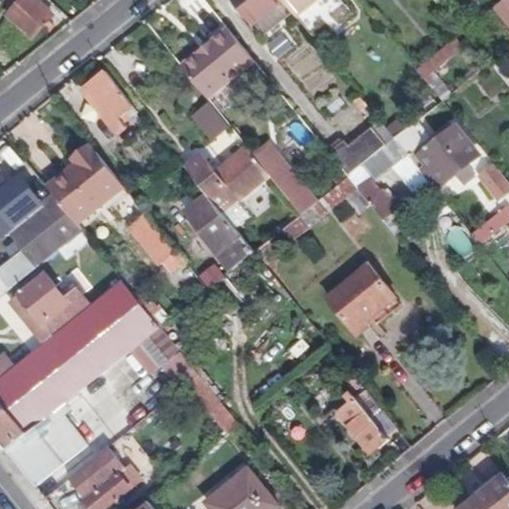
[(34,36),(54,15),(36,0),(21,0),(10,13),(34,36)]
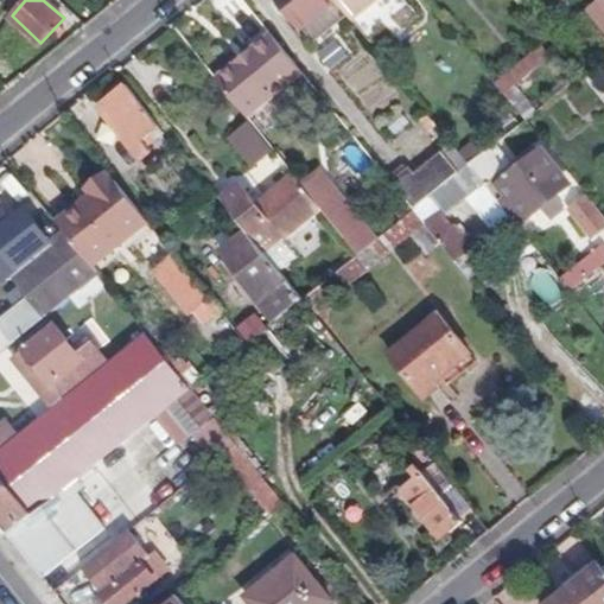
[(43,0),(64,18),(45,0),(43,0)]
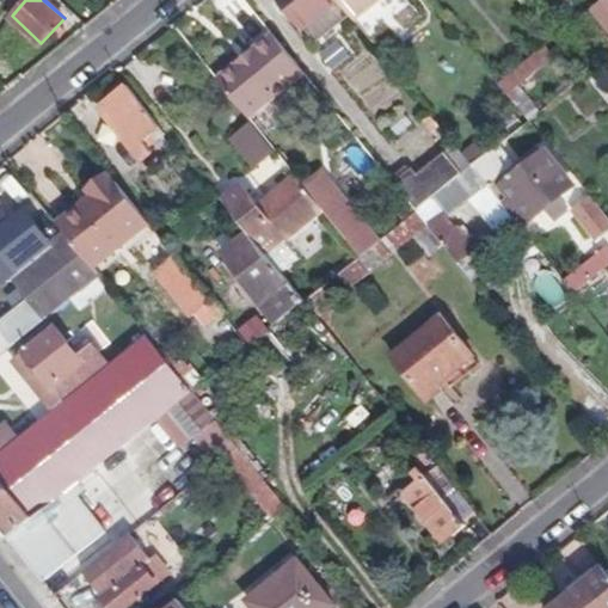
[(277,0),(312,42),(348,14),(337,0),(277,0)]
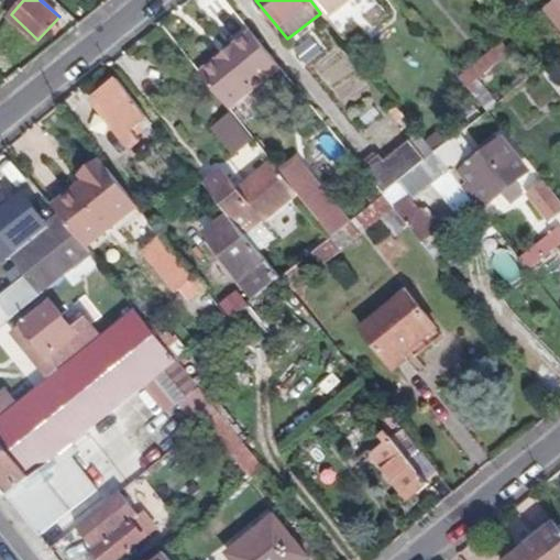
[(310,0),(320,13),(326,18),(347,0),(310,0)]
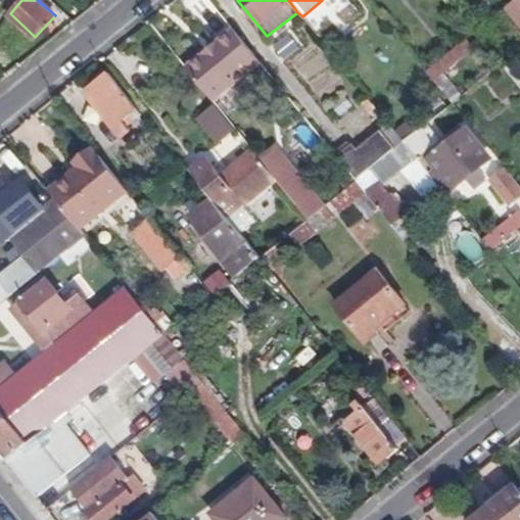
[(519,27),(519,0),(510,0),(503,6),(519,27)]
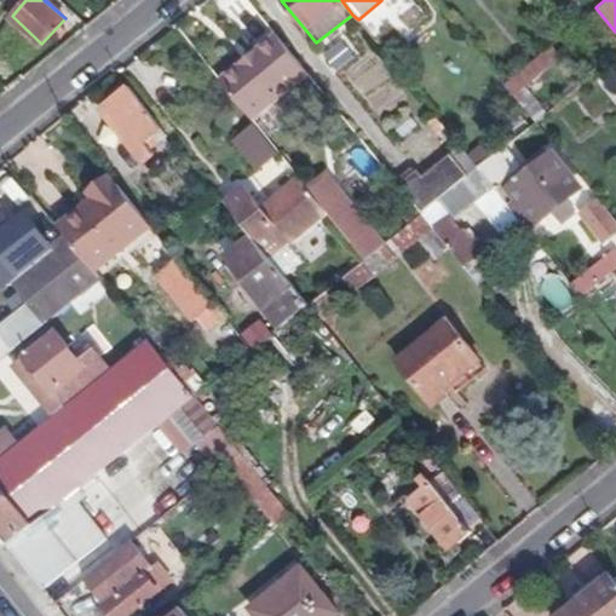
[(318,51),(339,68),(353,49),(332,33),(318,51)]
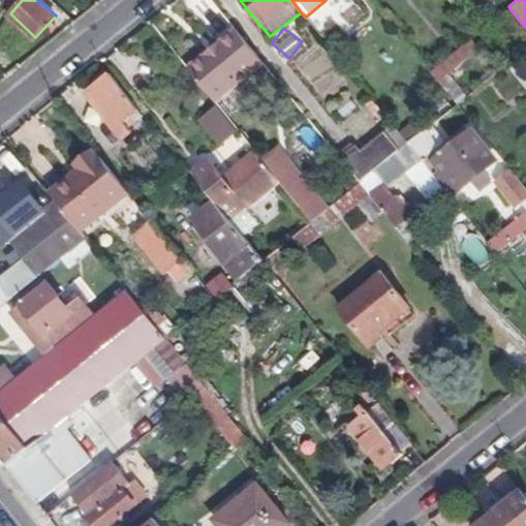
[(258,63),(230,29),(209,47),(211,50),(202,58),(198,55),(182,68),(210,102),(258,63)]
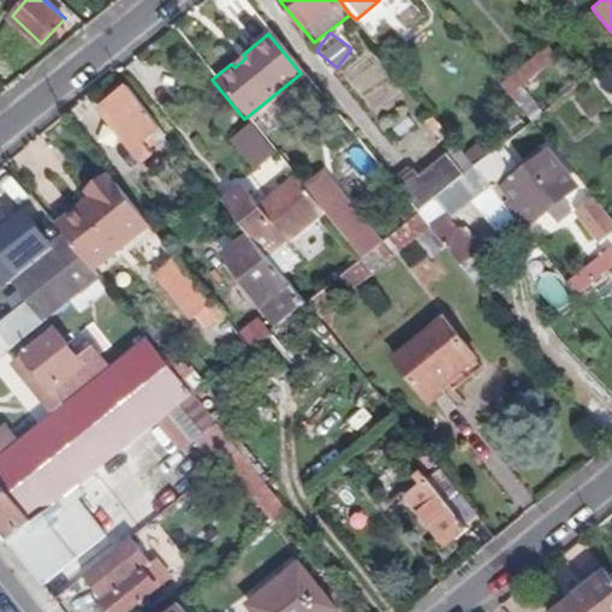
[(487,72),(528,123),(536,114),(515,85),(552,57),(544,45),(504,77),(494,65),(487,72)]
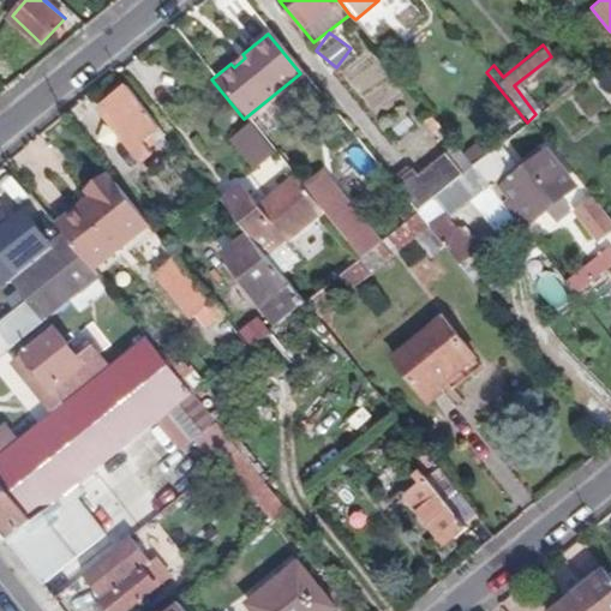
[(245,58),(243,54),(231,64),(234,67),(245,58)]
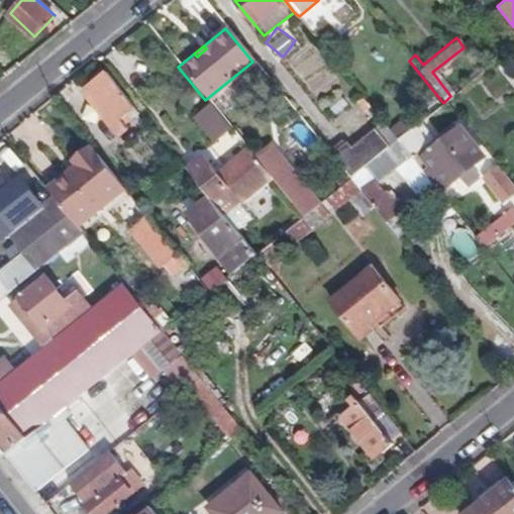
[(107,72),(82,93),(112,132),(115,131),(119,135),(125,131),(121,126),(138,112),(107,72)]
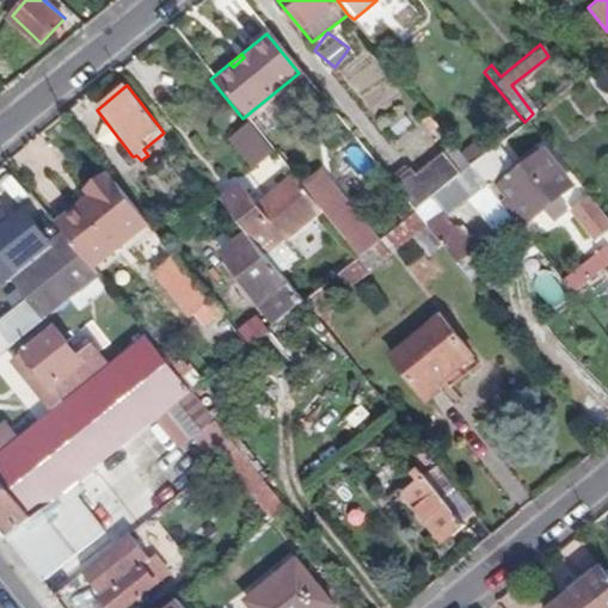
[(270,152),(247,124),(229,139),(251,166),(270,152)]
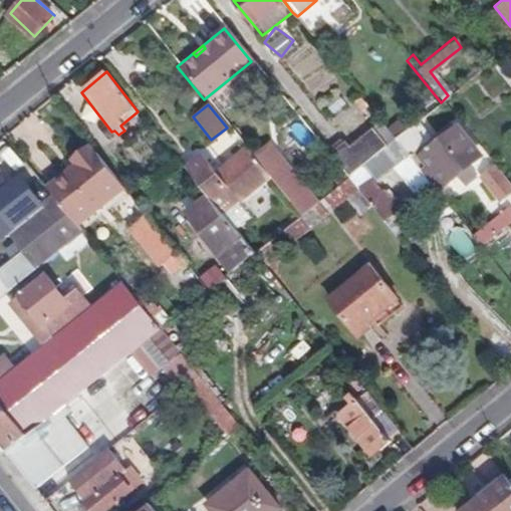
[(251,128),(240,138),(281,189),(292,179),(251,128)]
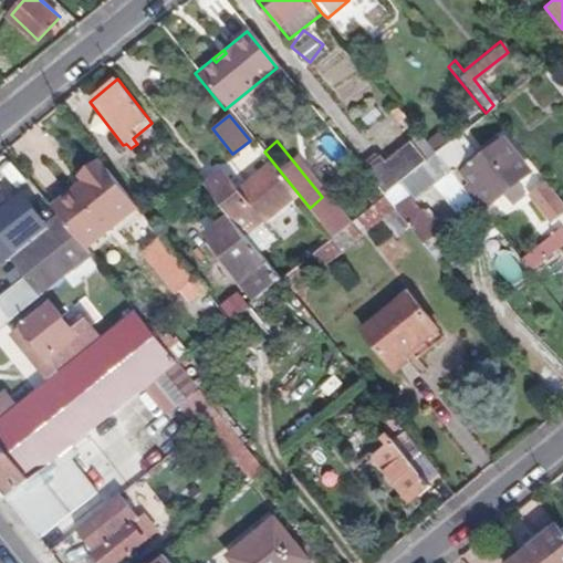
[(530,167),(521,156),(515,159),(500,141),(462,171),(469,179),(465,184),(482,206),(530,167)]
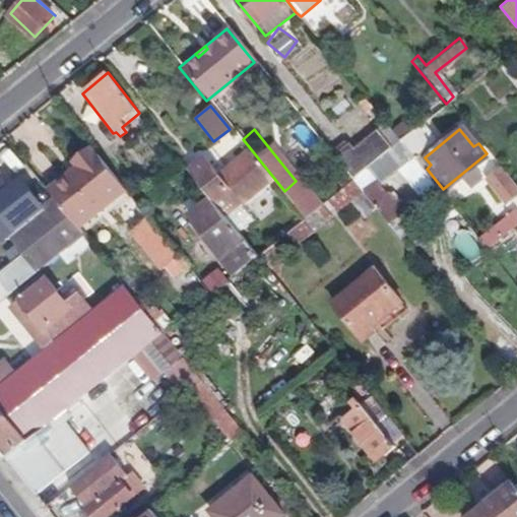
[(349,180),(360,172),(390,148),(375,130),(349,150),(344,143),(330,155),(349,180)]
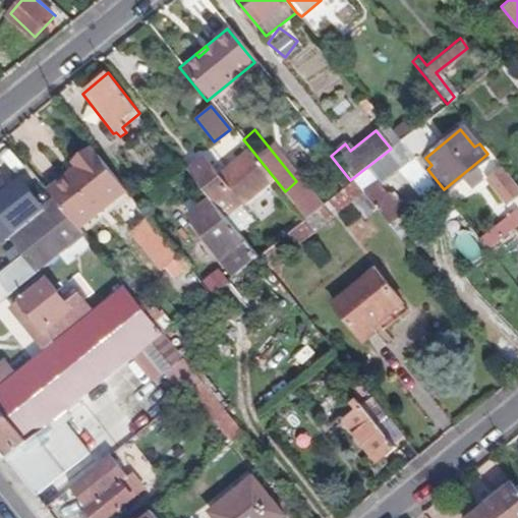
[(77,228),(80,232),(127,193),(123,189),(96,156),(95,158),(87,147),(69,161),(72,164),(45,187),(49,192),(53,198),(77,228)]
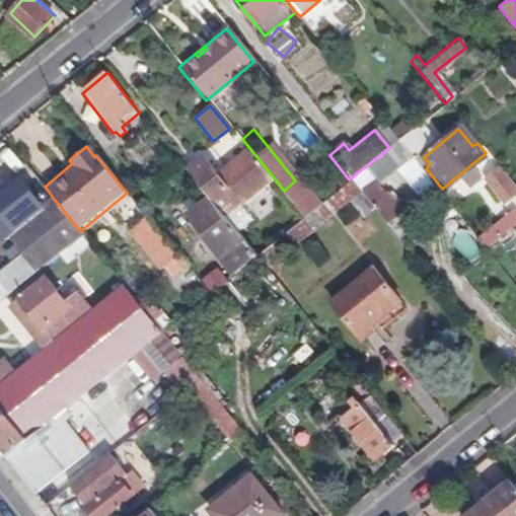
[(188,169),(211,199),(225,216),(270,179),(247,151),(218,173),(204,157),(188,169)]
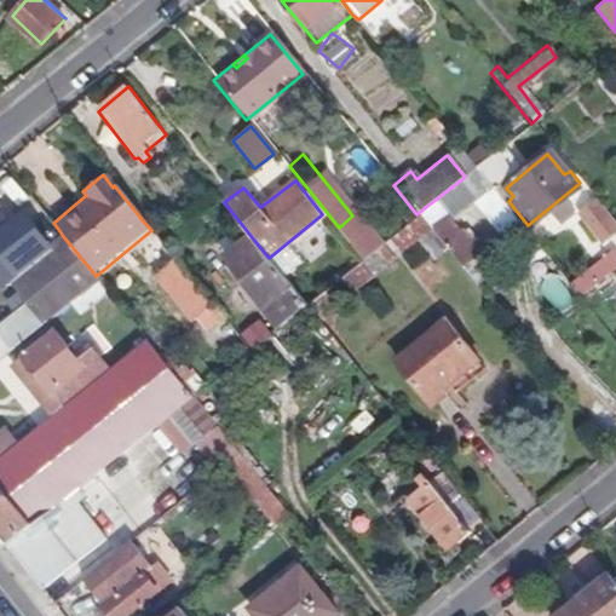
[(599,235),(612,224),(593,200),(580,212),(599,235)]
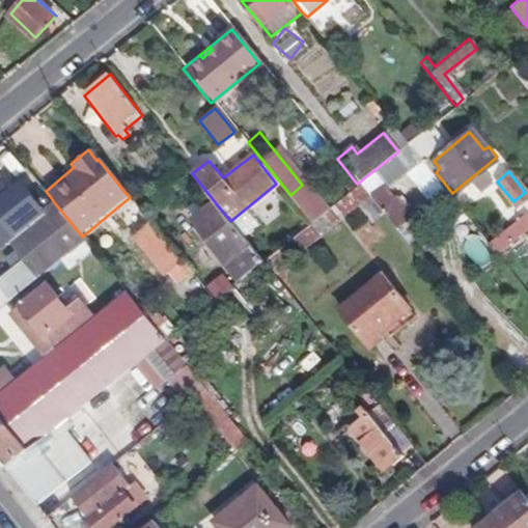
[(368,197),(378,187),(367,175),(357,184),(368,197)]
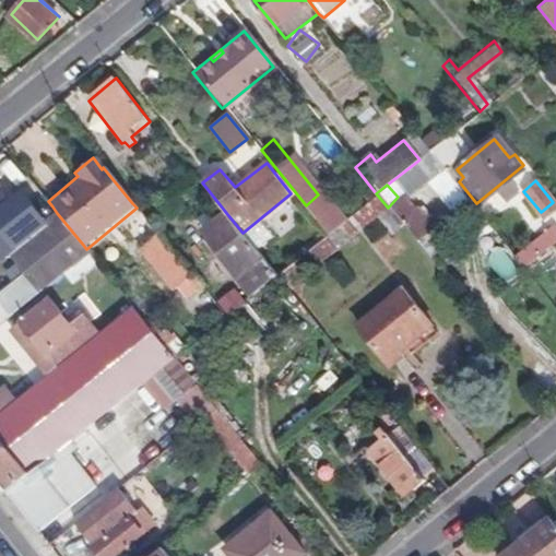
[(86,249),(83,245),(57,213),(44,224),(20,196),(8,205),(3,199),(0,199),(0,256),(1,257),(8,252),(39,293),(63,273),(89,251),(86,249)]
